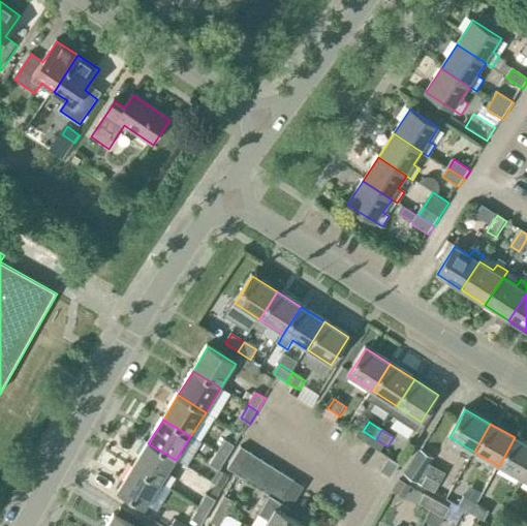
[(524,480),(526,474),(526,444),(515,437),(499,466),(524,480)]
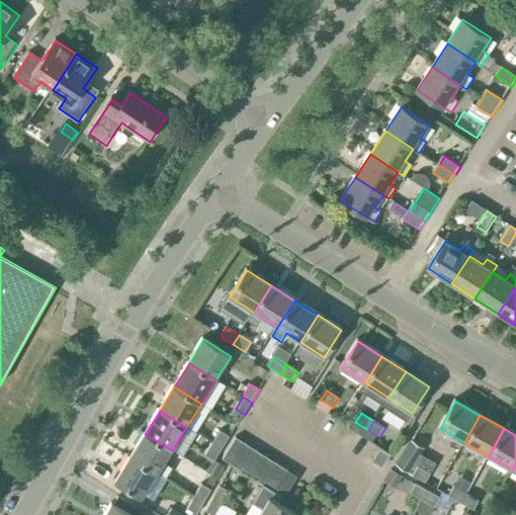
[(220,431),(212,443),(223,449),(230,437),(220,431)]
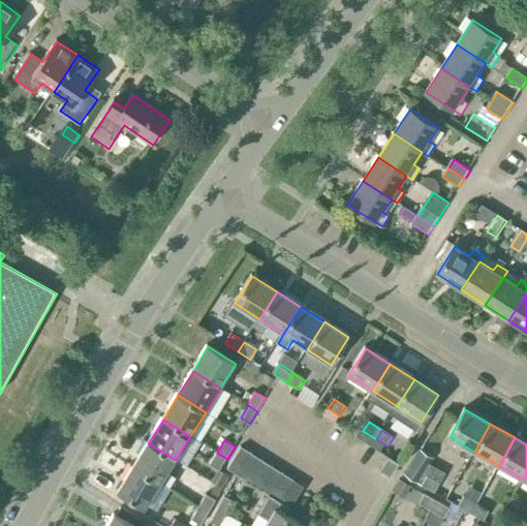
[(133,467),(161,485),(161,484),(171,490),(177,478),(168,472),(176,460),(148,443),(133,467)]
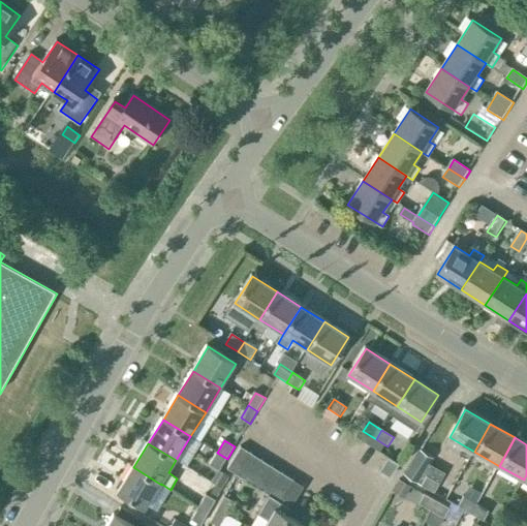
[(228,470),(239,476),(253,455),(242,447),(228,470)]
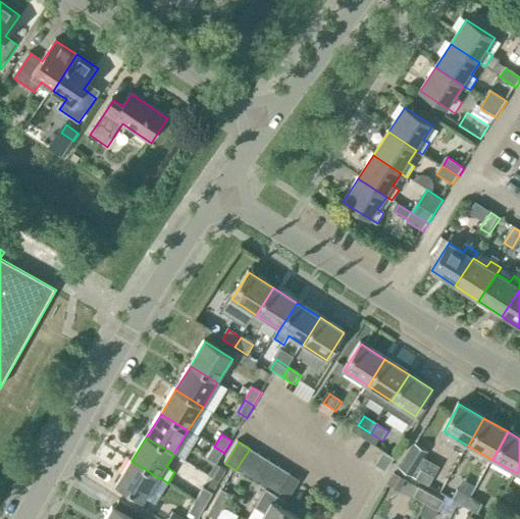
[(428,453),(415,445),(400,470),(413,478),(428,453)]
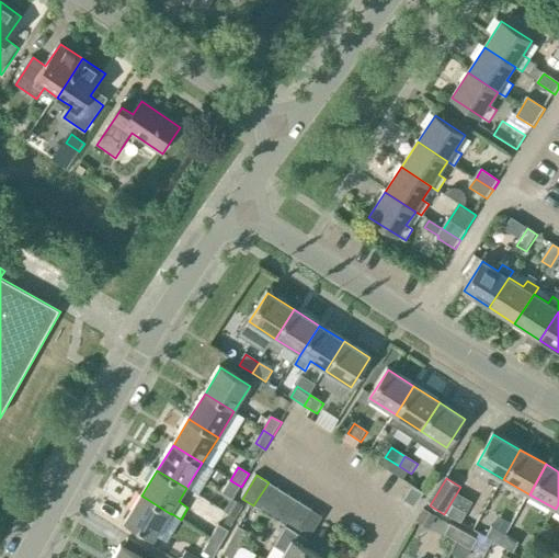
[(232,500),(241,487),(230,480),(221,493),(232,500)]
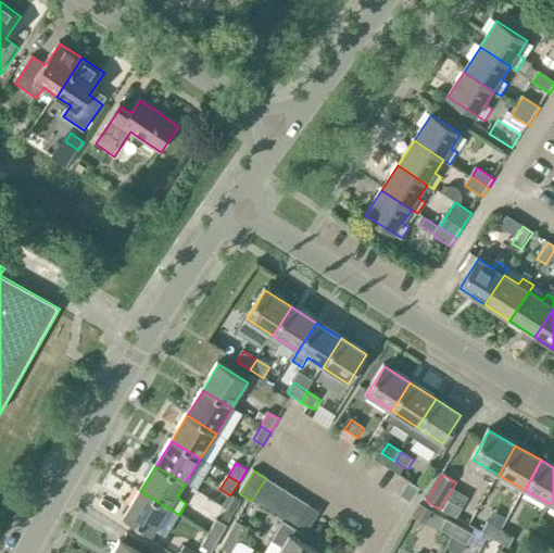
[(263,508),(277,486),(266,478),(251,501),(263,508)]
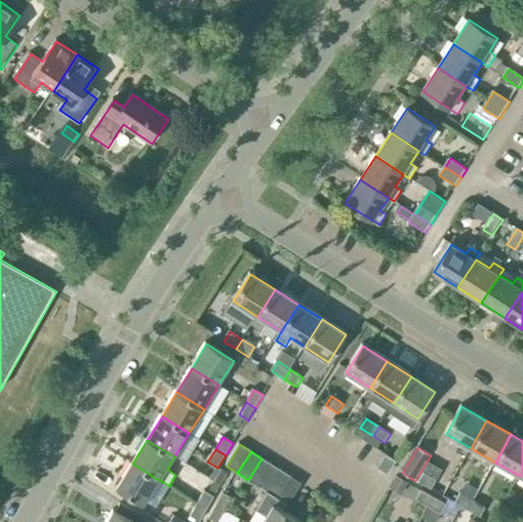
[(378,468),(389,475),(397,462),(387,454),(378,468)]
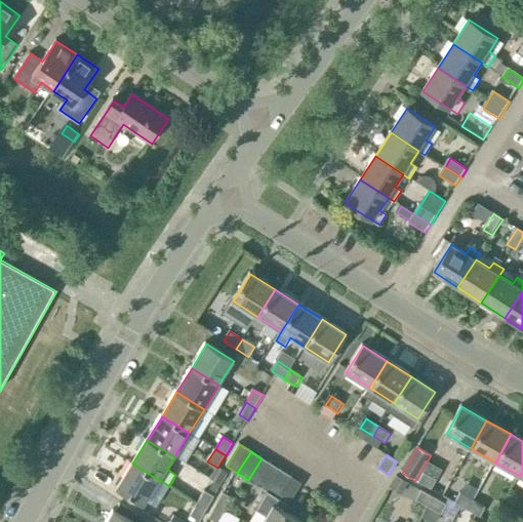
[(248,480),(258,486),(272,465),(262,458),(248,480)]
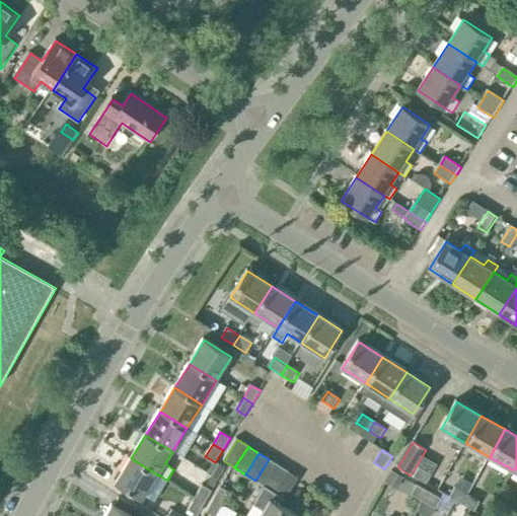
[(149,489),(158,475),(131,458),(117,483),(143,499),(144,498),(152,504),(158,494),(149,489)]
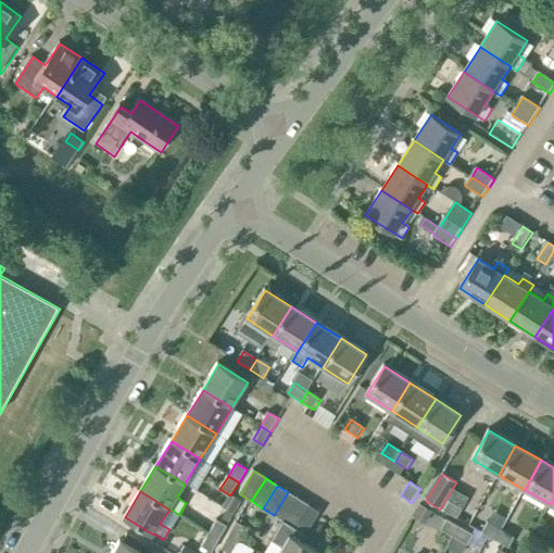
[(285,523),(299,499),(288,492),(274,515),(285,523)]
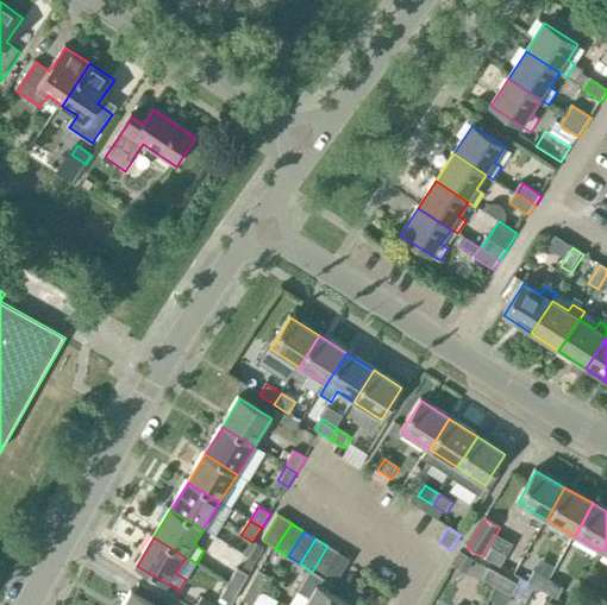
[(312,572),(324,579),(339,554),(327,546),(312,572)]
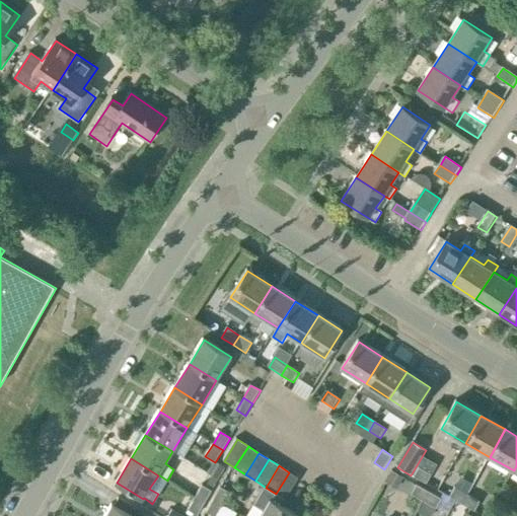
[(433,475),(420,467),(414,477),(427,486),(433,475)]
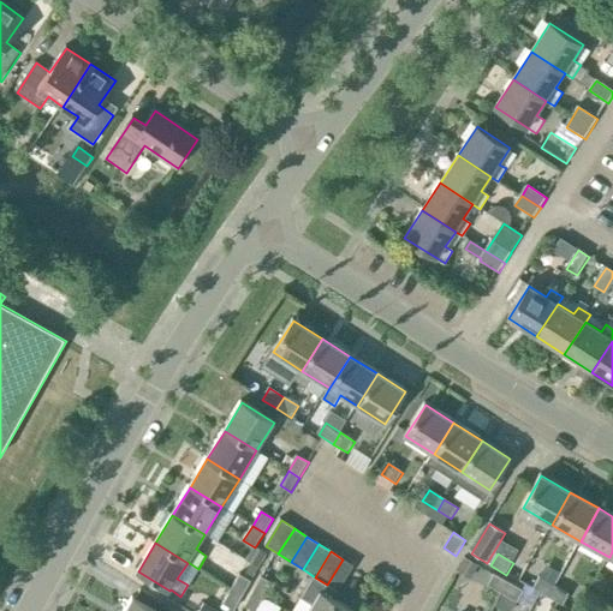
[(356,567),(343,559),(327,585),(339,593),(356,567)]
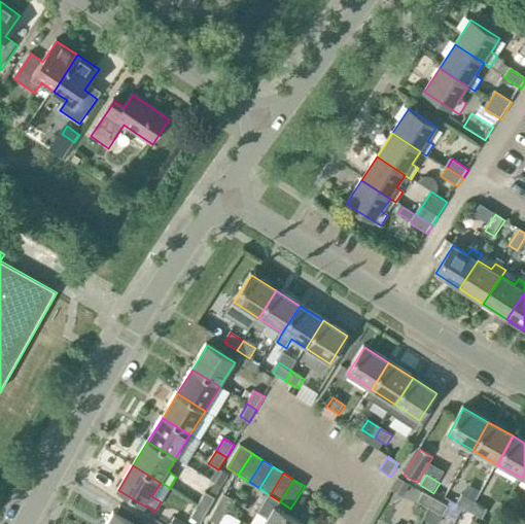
[(206,493),(198,505),(208,512),(215,499),(206,493)]
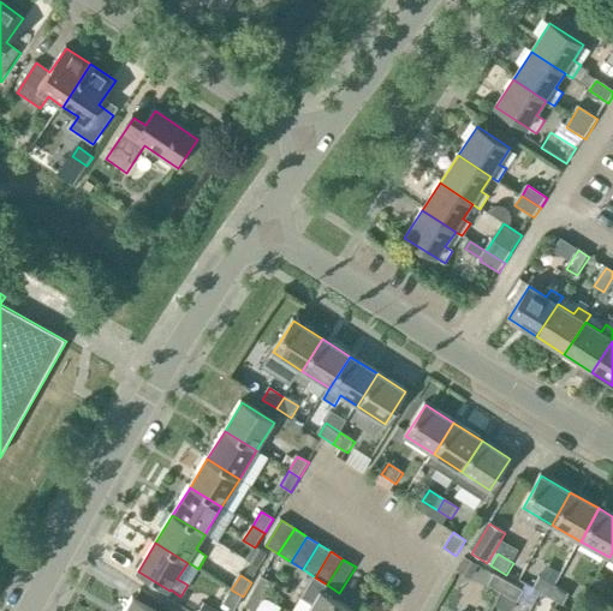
[(503,595),(510,583),(494,575),(488,587),(503,595)]
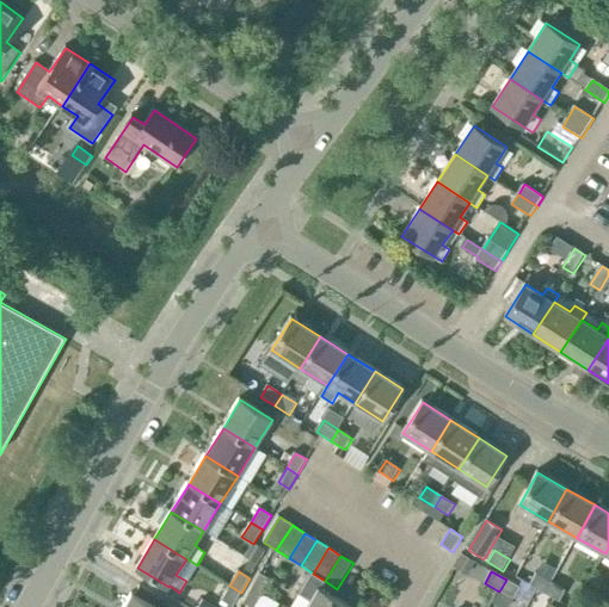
[(545,594),(551,582),(536,574),(530,586),(545,594)]
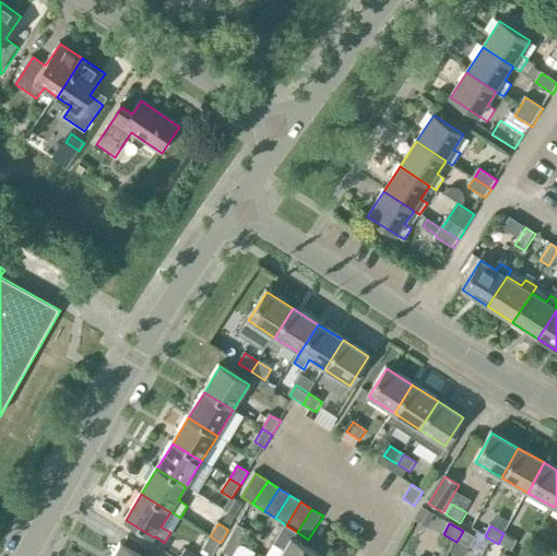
[(230,540),(241,545),(248,532),(238,527),(230,540)]
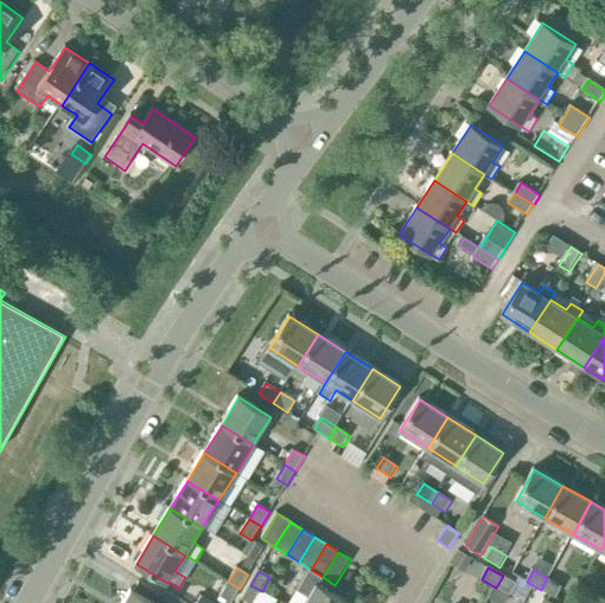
[(503,576),(496,588),(511,595),(517,584),(503,576)]
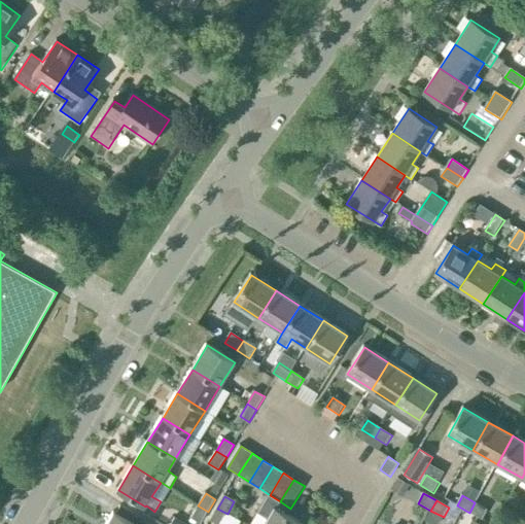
[(475,502),(469,513),(483,520),(488,510),(475,502)]
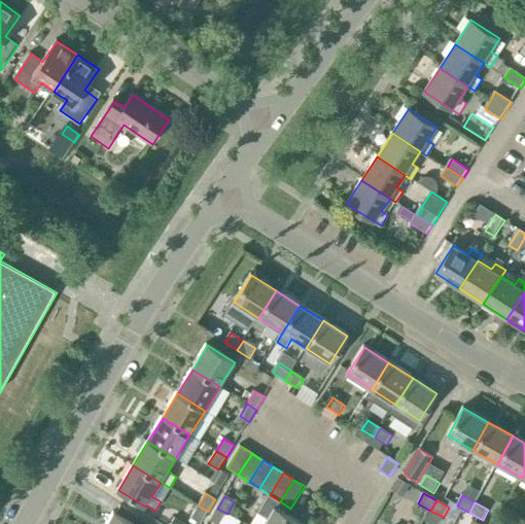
[(201,523),(208,512),(198,505),(190,518),(201,523)]
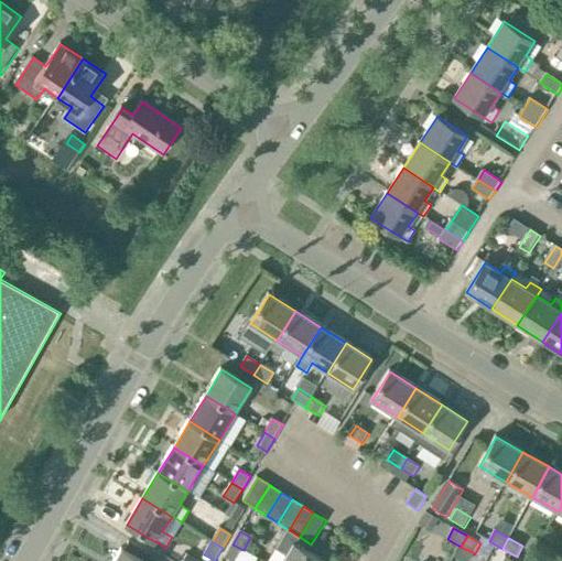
[(244,550),(233,545),(225,558),(229,560),(238,560),(244,550)]
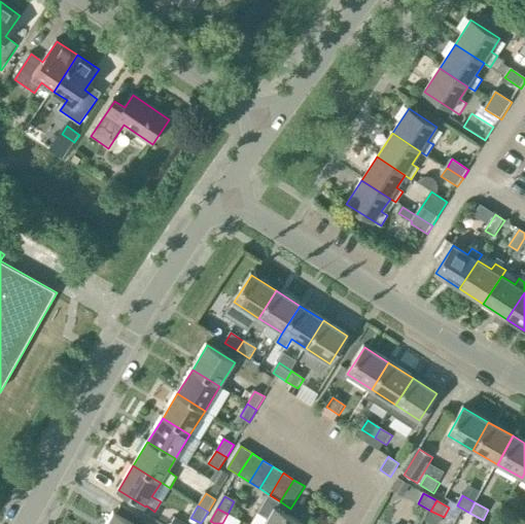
[(301,523),(275,509),(266,523),(301,523)]
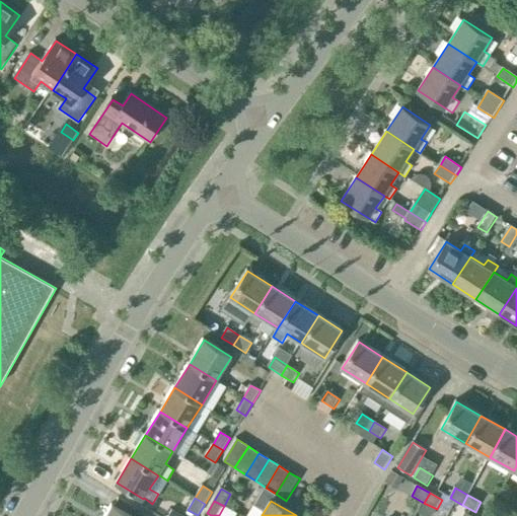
[(131,515),(113,506),(106,515),(131,515)]
